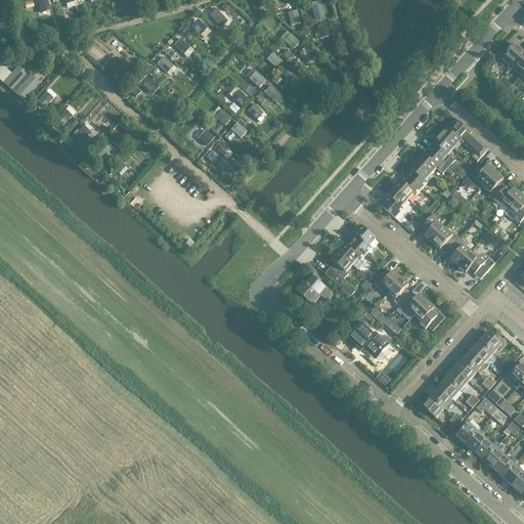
[(50,11),(47,0),(41,0),(38,1),(41,14),(50,11)]
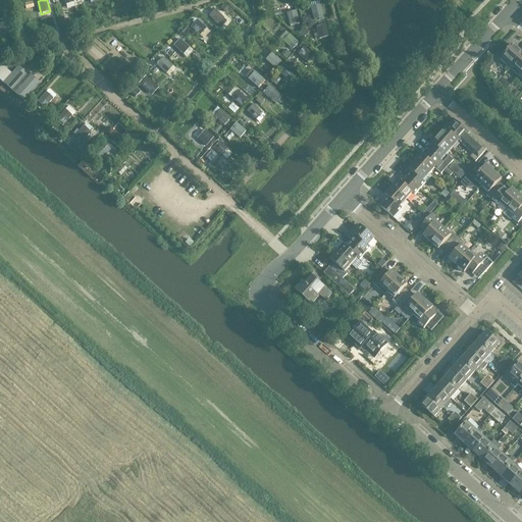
[(224,13),(229,8),(225,4),(220,9),(224,13)]
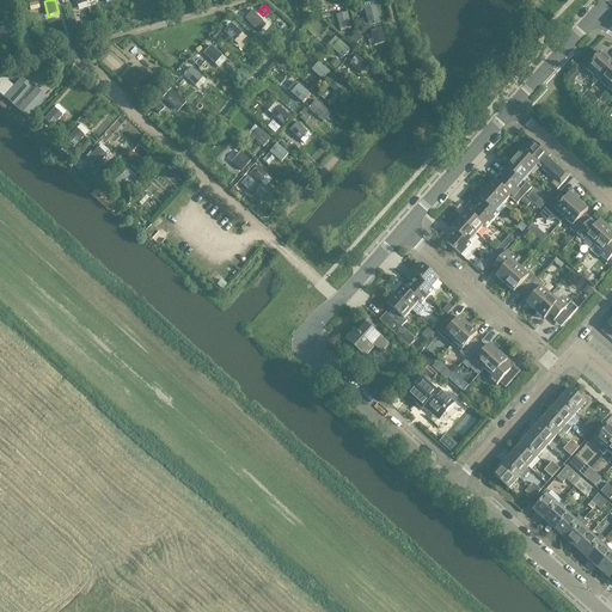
[(379,22),(375,6),(363,8),(367,24),(379,22)]
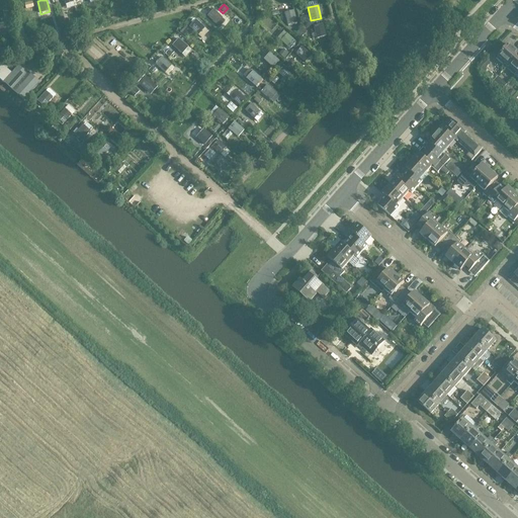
[(222,18),(212,10),(206,17),(216,25),(222,18)]
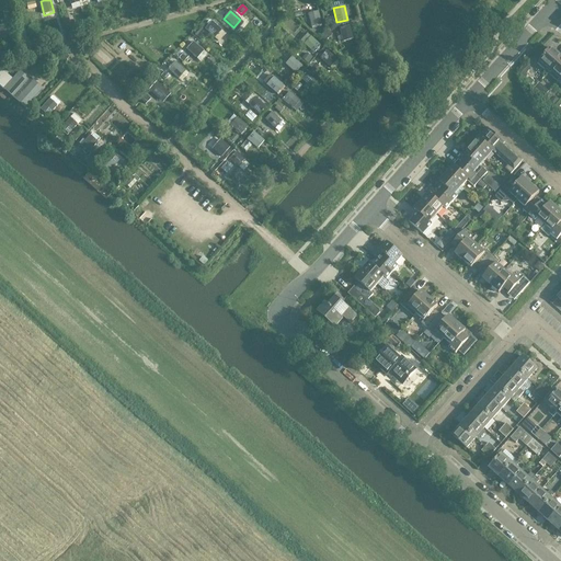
[(322,25),(318,12),(307,14),(311,29),(322,25)]
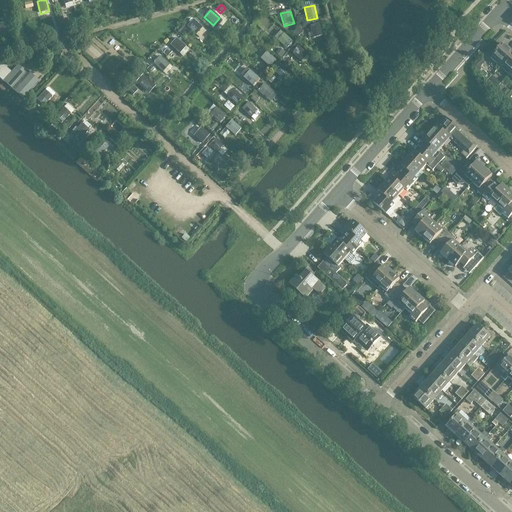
[(202,28),(193,20),(186,27),(196,35),(202,28)]
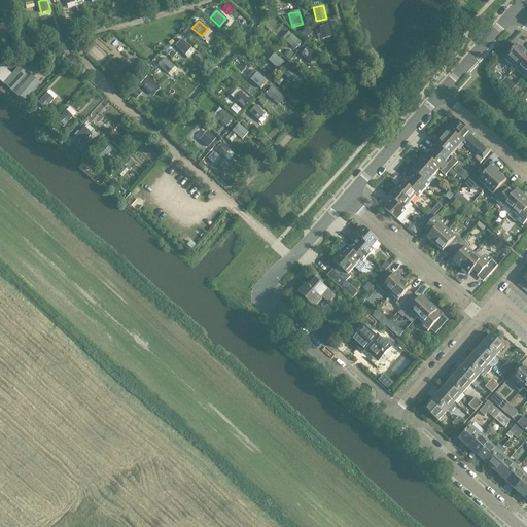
[(328,25),(318,27),(321,40),(331,37),(328,25)]
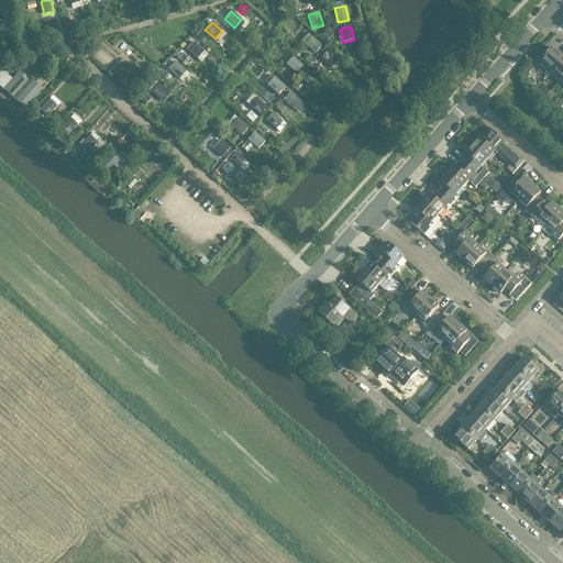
[(333,35),(330,31),(323,36),(328,41),(333,35)]
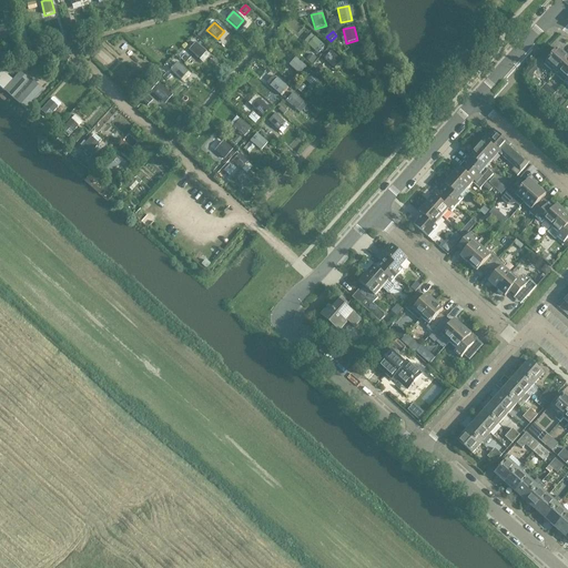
[(325,47),(314,38),(307,46),(317,54),(325,47)]
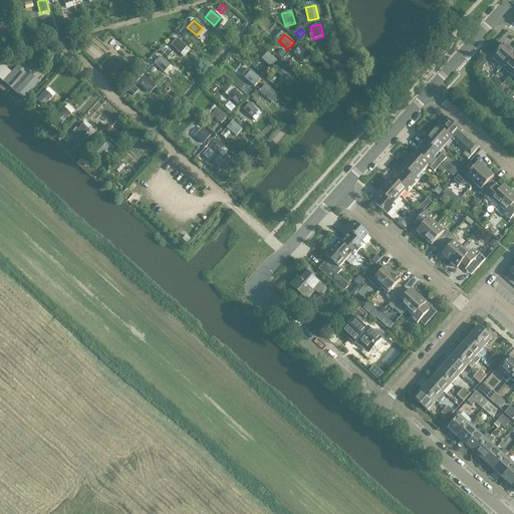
[(187,47),(177,38),(170,46),(180,54),(187,47)]
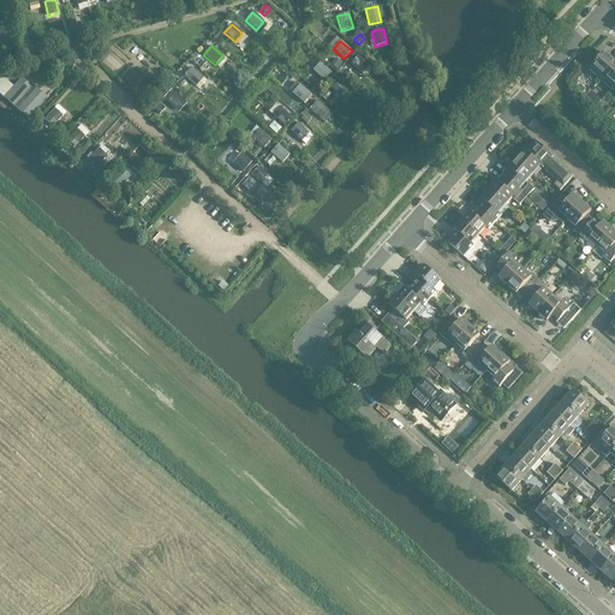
[(591,67),(603,77),(614,63),(614,61),(604,53),(591,67)]
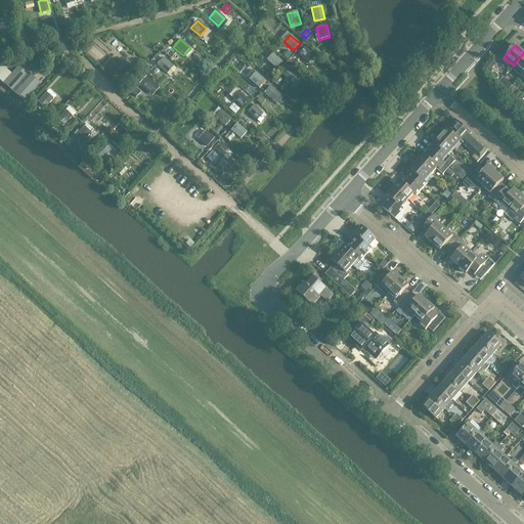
[(314,56),(305,48),(298,55),(308,64),(314,56)]
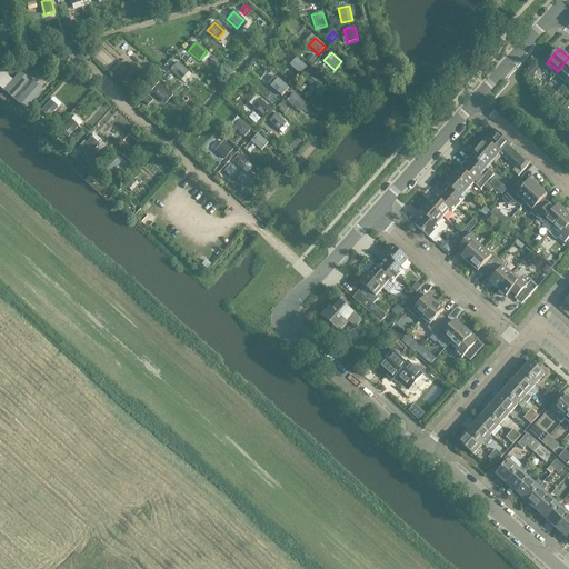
[(190,57),(186,53),(180,59),(186,63),(190,57)]
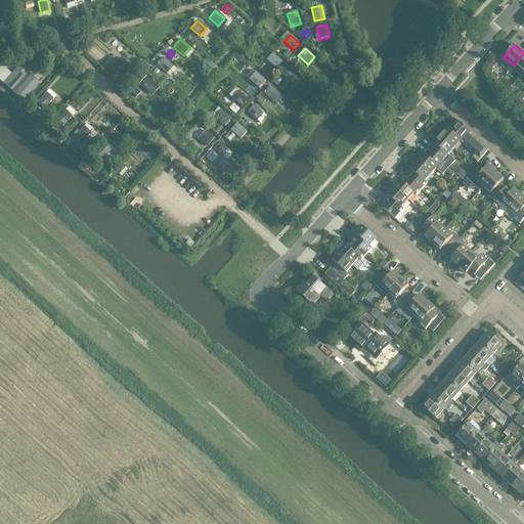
[(286,59),(291,53),(287,50),(281,56),(286,59)]
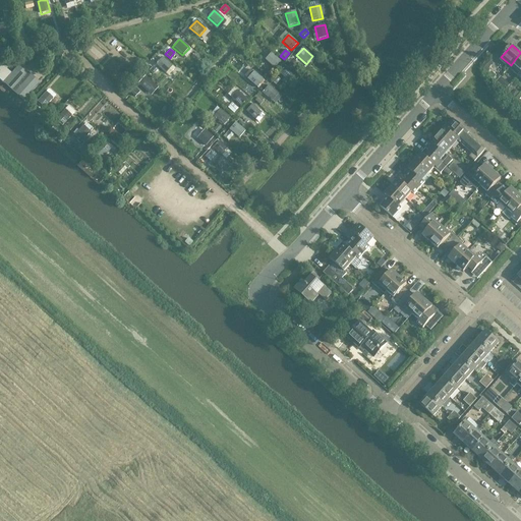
[(281,61),(271,53),(265,60),(274,69),(281,61)]
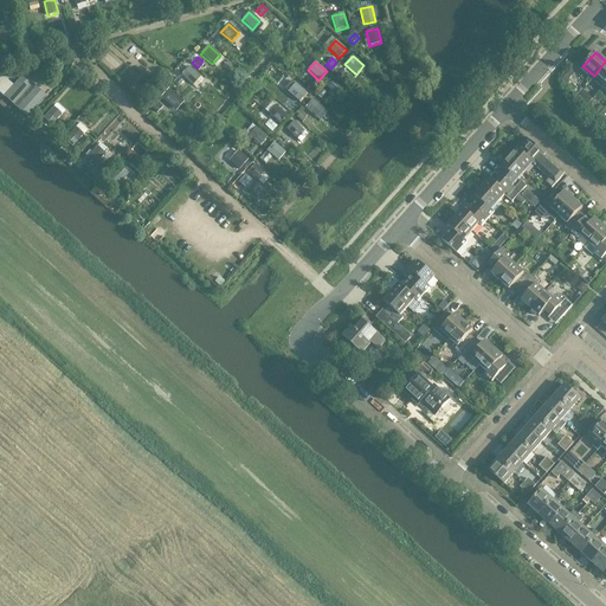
[(605,83),(605,62),(594,76),(592,78),(603,88),(605,85),(605,83)]
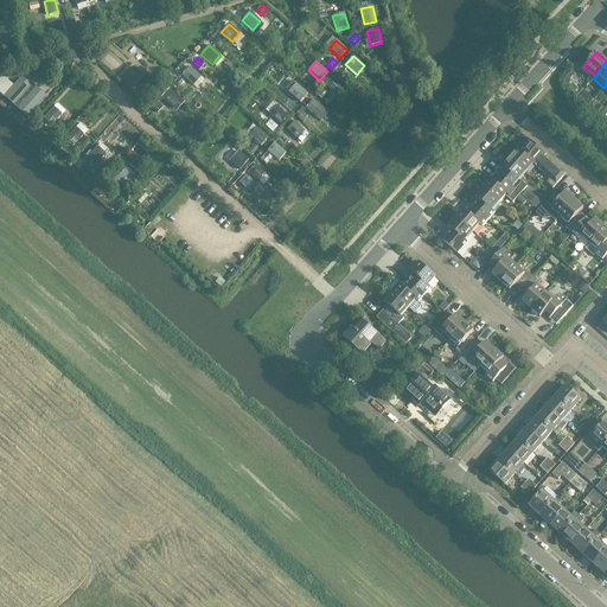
[(200,77),(189,68),(181,76),(193,87),(200,77)]
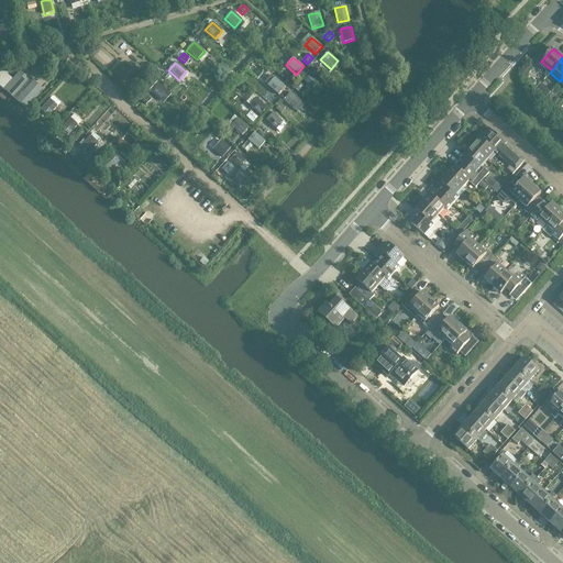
[(320,67),(316,64),(311,69),(315,73),(320,67)]
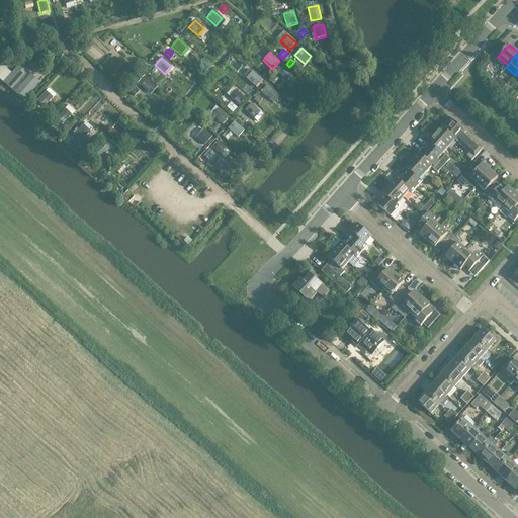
[(39,82),(19,65),(2,83),(23,101),(39,82)]
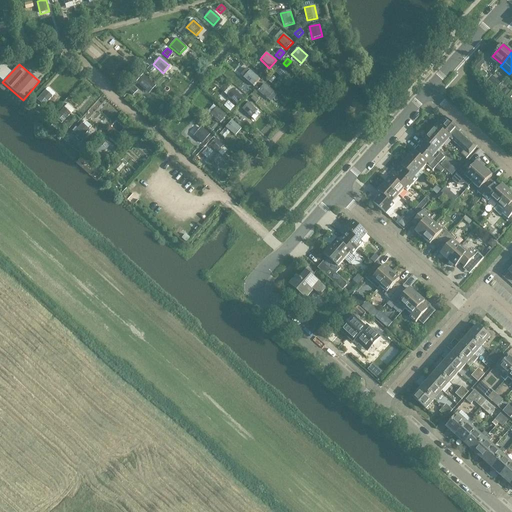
[(290,74),(281,65),(274,72),(284,81),(290,74)]
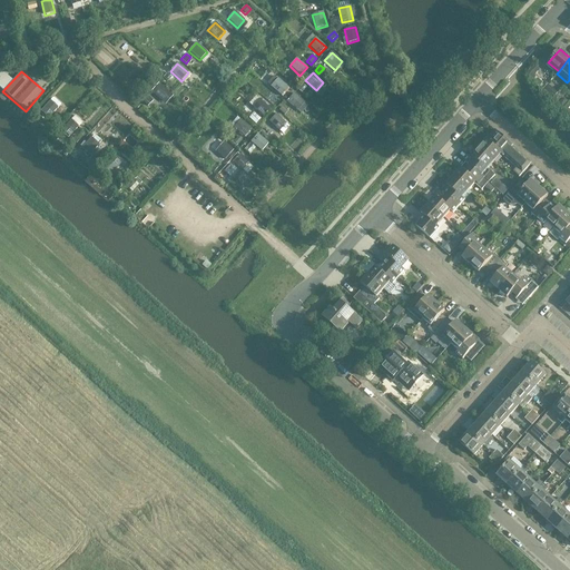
[(290,89),(288,88),(277,79),(271,87),(281,97),(285,92),(286,94),(290,89)]
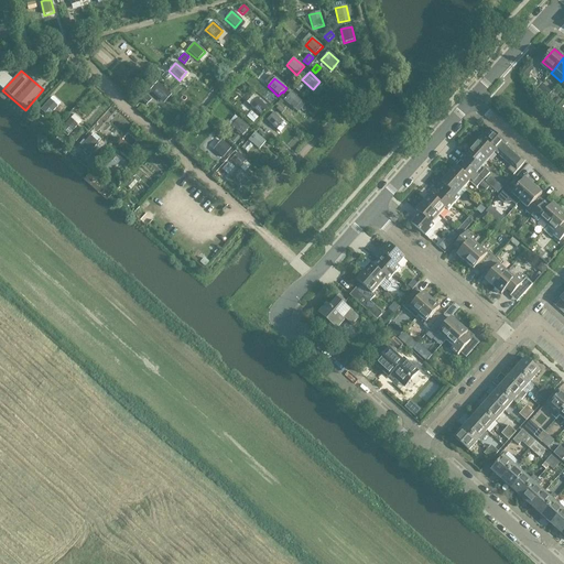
[(299,83),(297,84),(296,83),(294,87),(295,88),(294,89),(299,93),(303,87),(299,83)]
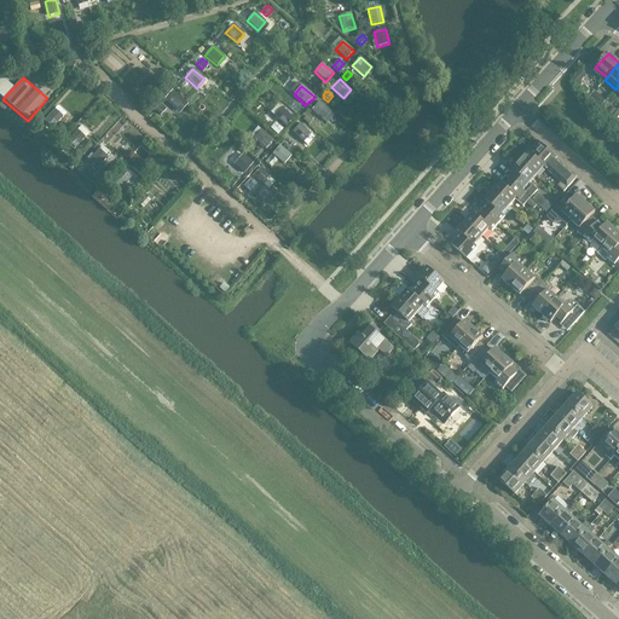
[(184,102),(173,92),(165,100),(177,111),(184,102)]
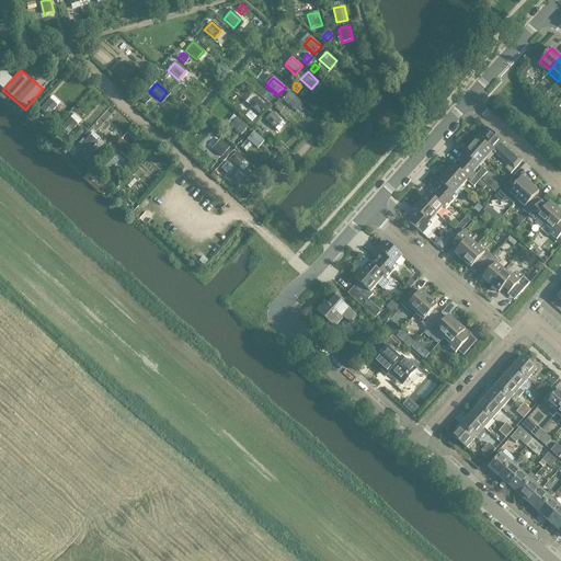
[(300,101),(289,92),(282,100),(293,110),(300,101)]
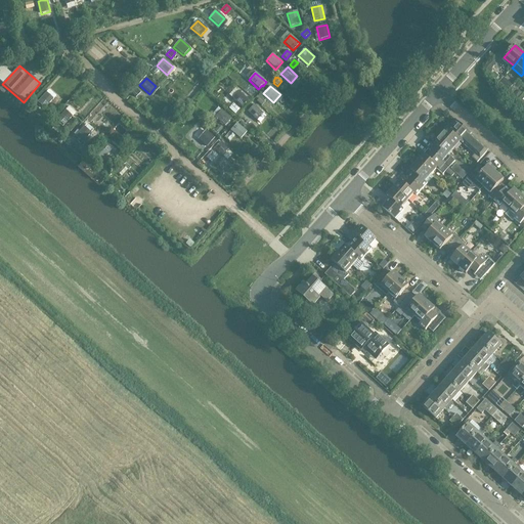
[(229,93),(241,106),(248,100),(236,87),(229,93)]
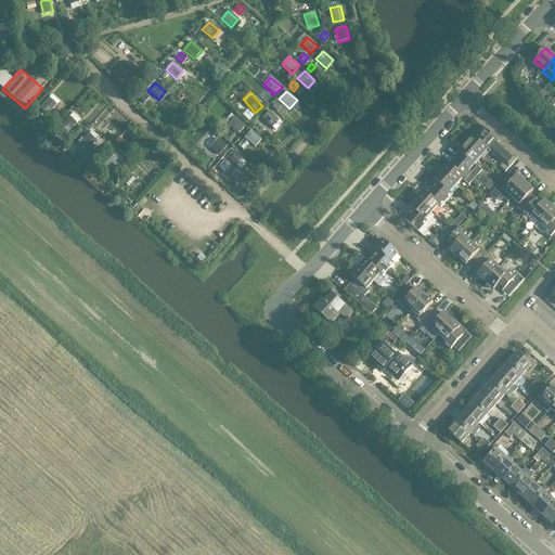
[(147,101),(142,94),(138,99),(143,104),(147,101)]
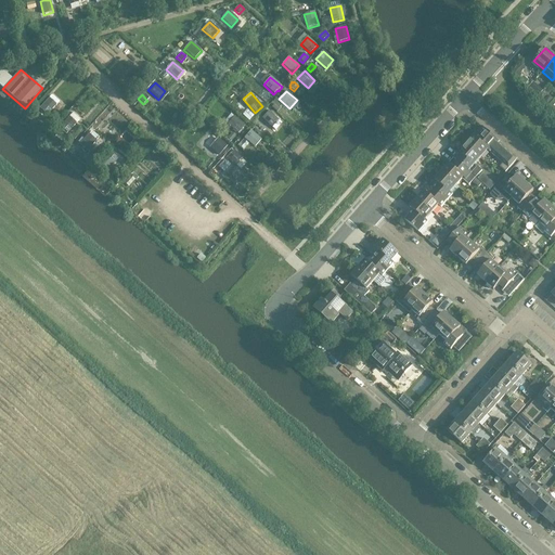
[(39,108),(39,110),(38,111),(43,114),(44,113),(47,116),(56,105),(49,99),(39,108)]
